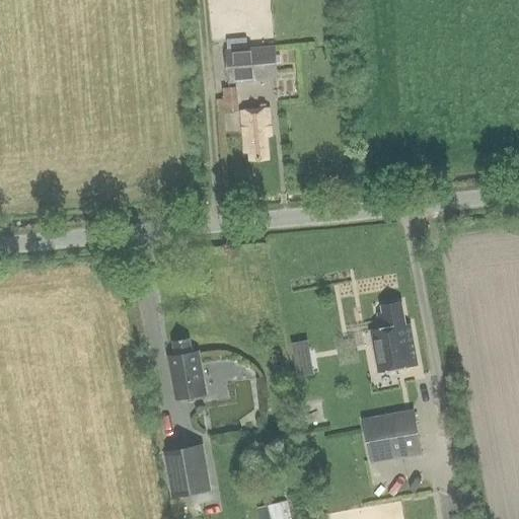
[(231,39),(232,50),(229,50),(231,82),(280,79),(278,47),(251,49),(250,38),(231,39)]
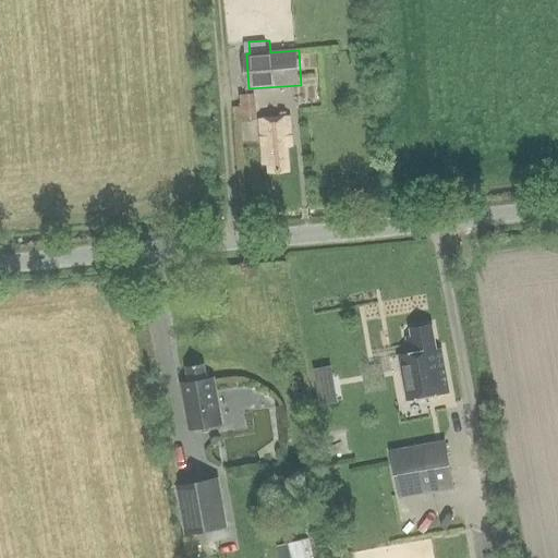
[(256,120),(254,94),(239,95),(240,107),(232,108),(233,121),(256,120)]
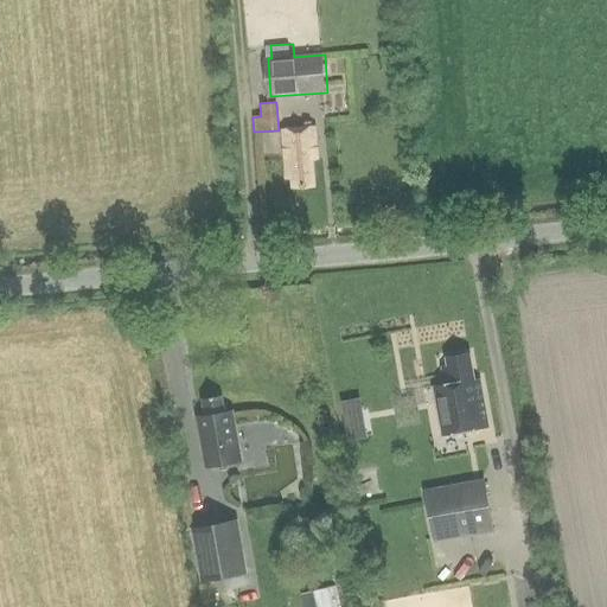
[(285,129),(287,178),(293,178),(293,187),(313,186),(312,160),(318,160),(317,128),(313,128),(313,122),(307,122),(307,128),(285,129)]
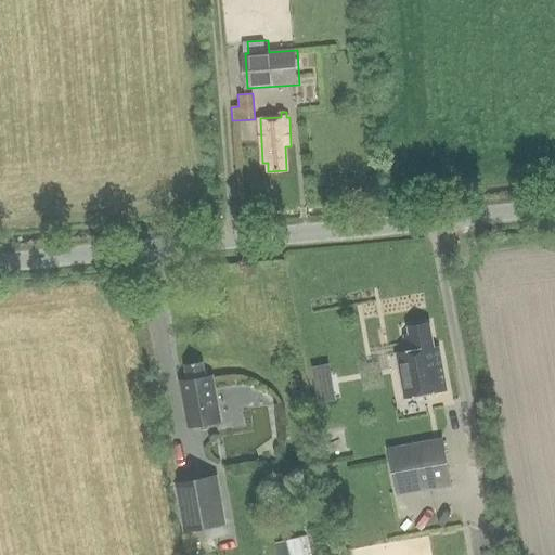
[(404,338),(408,352),(410,369),(399,371),(404,399),(446,390),(438,346),(431,347),(427,324),(409,327),(410,337),(404,338)]
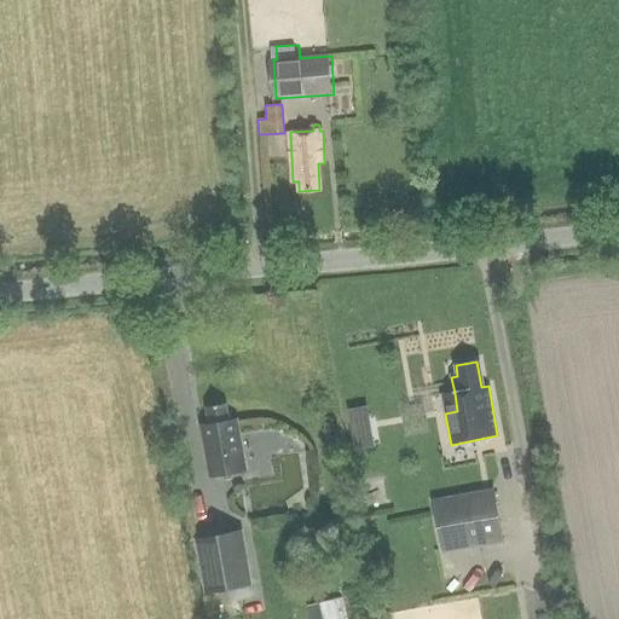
[(429,389),(444,387),(441,376),(428,379),(429,389)]
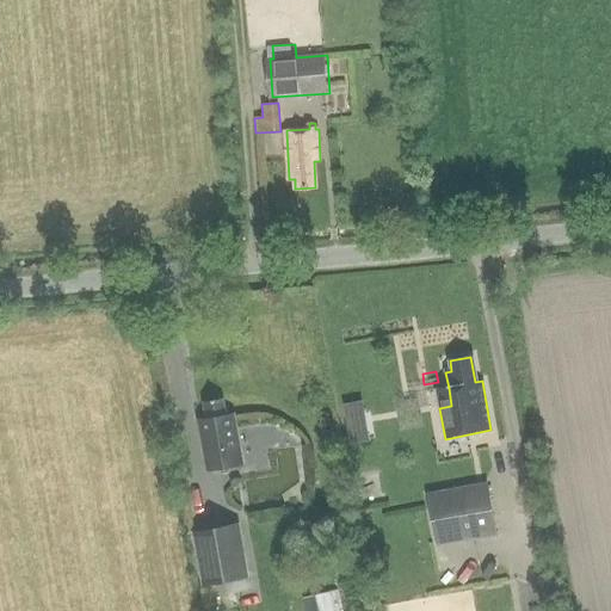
[(239,463),(230,414),(223,415),(220,399),(201,402),(204,419),(197,420),(205,469),(239,463)]
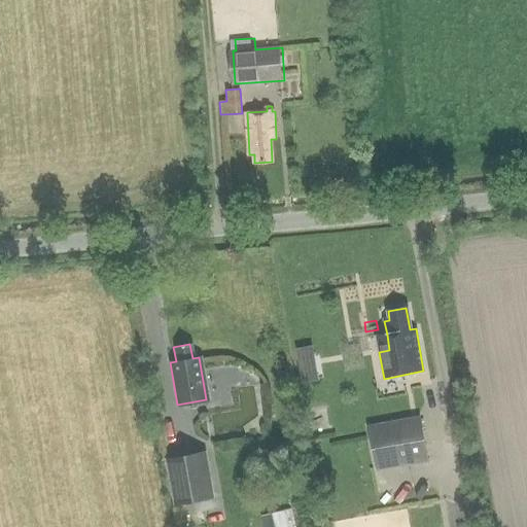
[(314,347),(297,350),(300,361),(316,359),(314,347)]
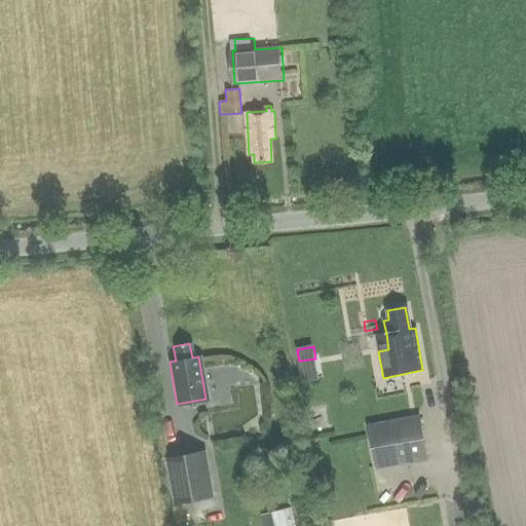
[(425,459),(418,418),(367,427),(374,467),(425,459)]
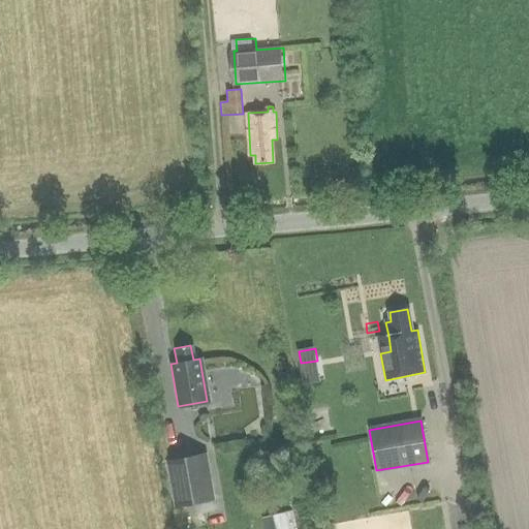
[(216,500),(207,453),(168,459),(178,500),(180,506),(216,500)]
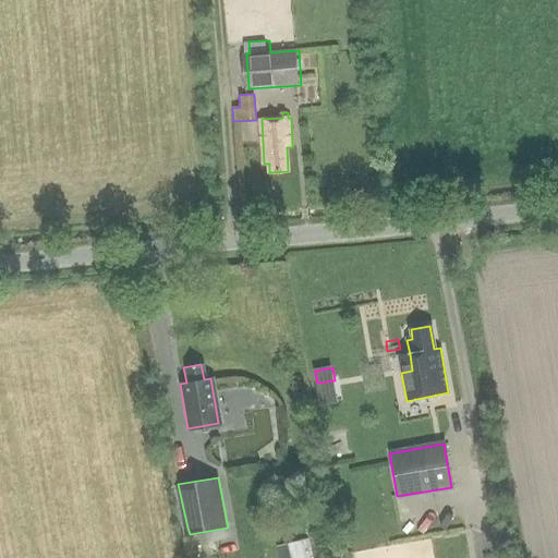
[(282,557),(319,557),(313,535),(279,546),(282,557)]
